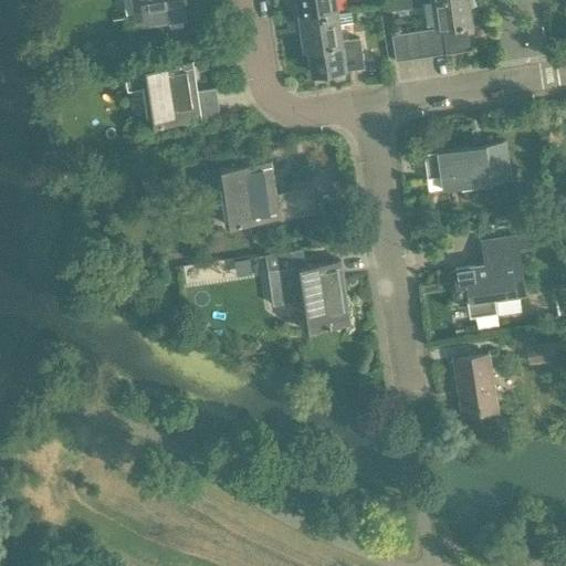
[(133,0),(135,17),(158,12),(160,22),(185,19),(184,9),(181,0),(133,0)]
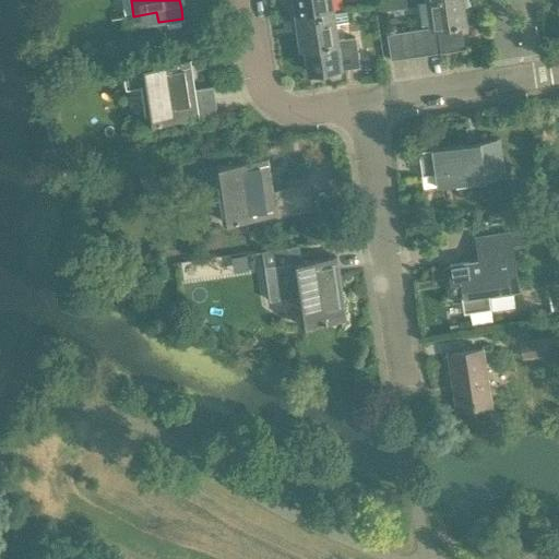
[(289,11),(292,20),(333,14),(331,0),(293,0),(294,9),(289,11)]
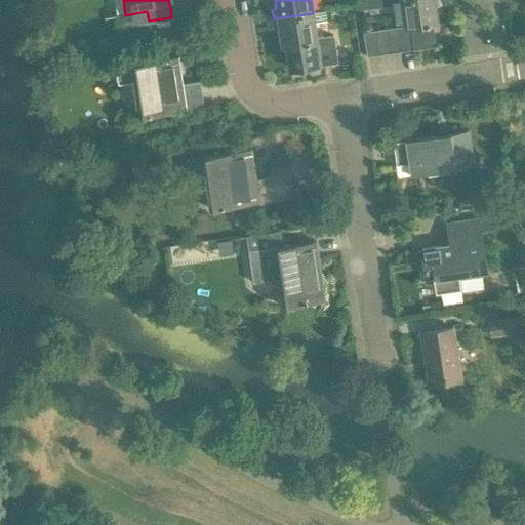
[(374,8),(372,0),(364,0),(359,1),(360,10),(374,8)]
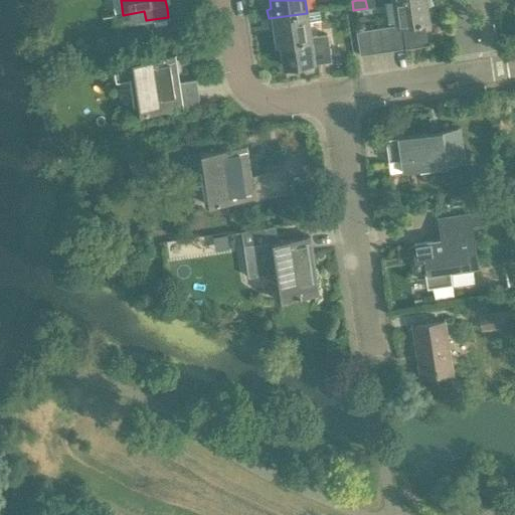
[(379,0),(365,0),(367,8),(381,6),(379,0)]
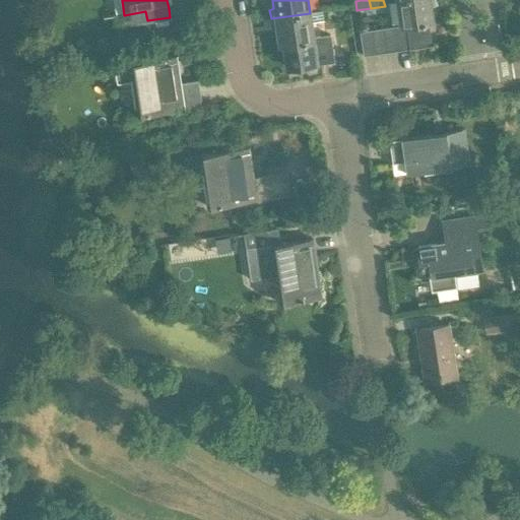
[(395,0),(400,26),(395,27),(398,51),(409,50),(435,46),(431,22),(435,22),(432,5),(437,3),(435,0),(395,0)]
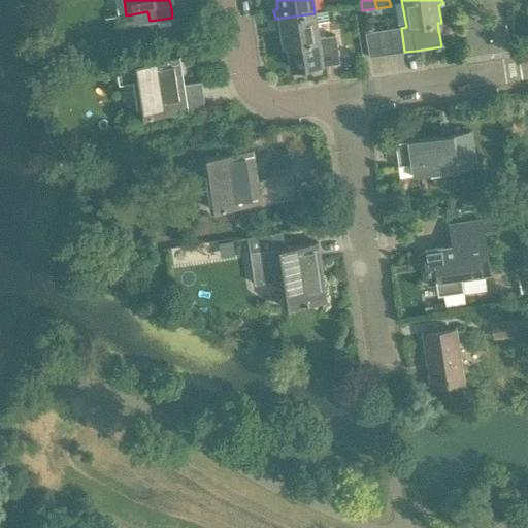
[(315,13),(275,19),(276,28),(281,28),(284,46),(294,45),(297,68),(293,68),(293,69),(338,63),(335,36),(319,38),(316,24),(329,21),(327,11),(315,13)]
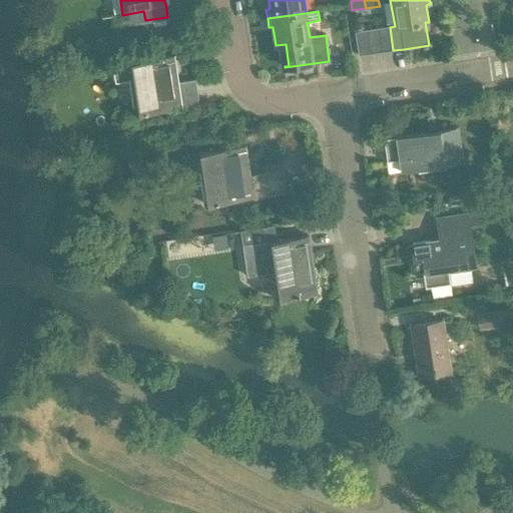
[(390,27),(378,28),(382,52),(393,50),(390,27)]
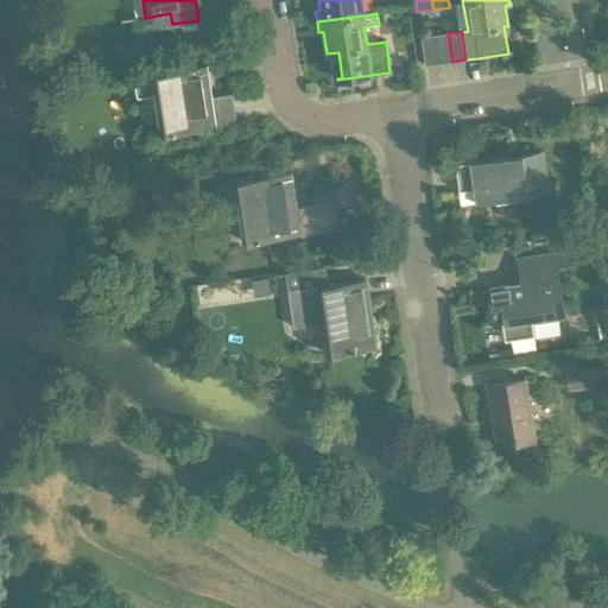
[(448,33),(435,36),(438,64),(453,62),(448,33)]
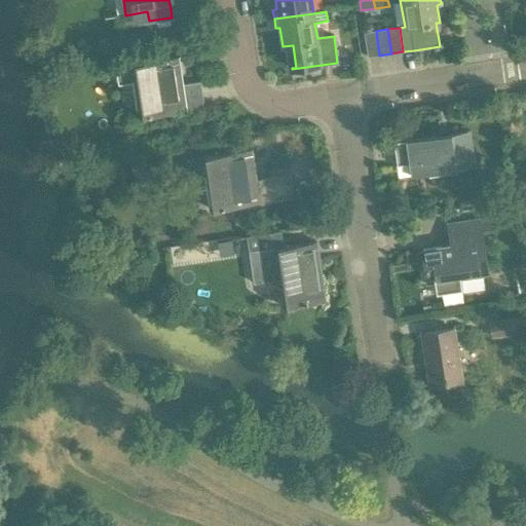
[(379,55),(376,31),(364,33),(368,58),(379,55)]
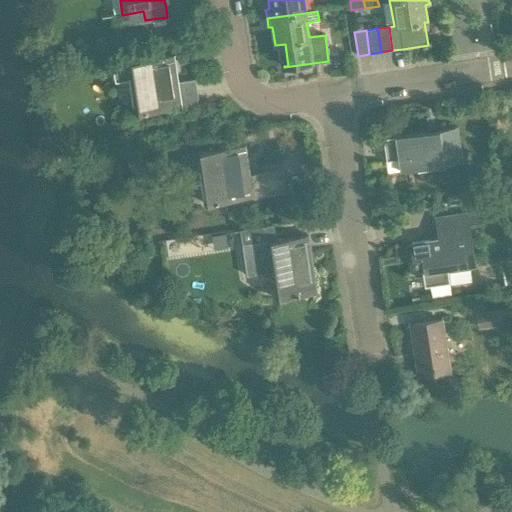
[(120,64),(113,65),(116,81),(131,78),(137,114),(199,104),(195,80),(177,83),(173,56),(183,54),(120,64)]
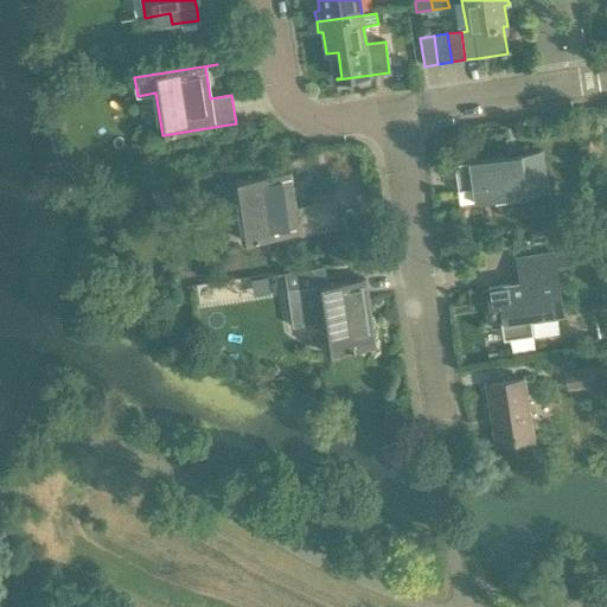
[(458,192),(470,190),(472,204),(547,193),(541,152),(454,165),(458,192)]
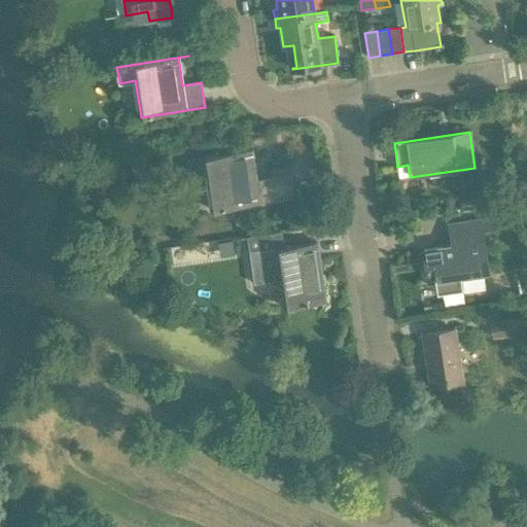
[(252,181),(248,150),(186,160),(189,178),(206,176),(211,210),(294,198),(290,175),(252,181)]
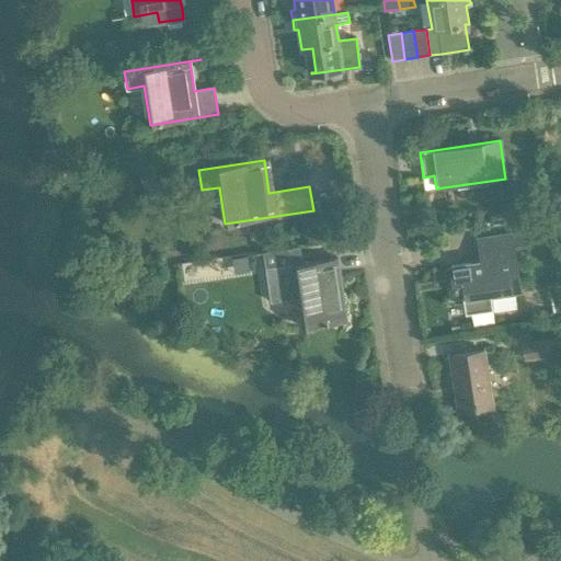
[(493,298),(519,294),(513,249),(522,248),(521,233),(478,240),(481,262),(451,267),(456,300),(464,299),(466,316),(495,311),(493,298)]
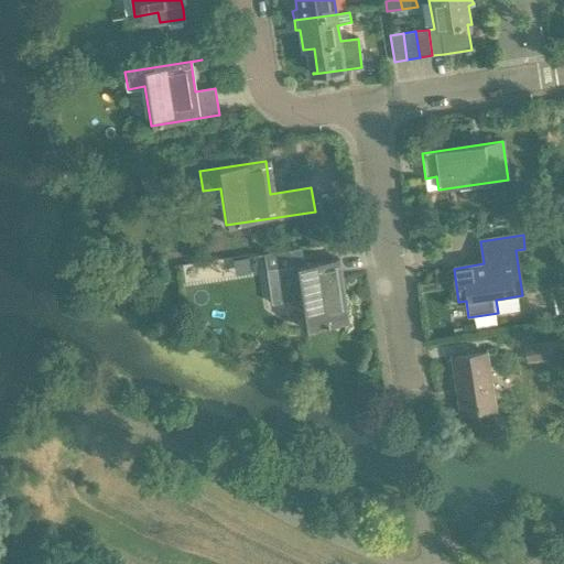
[(267,270),(272,304),(301,300),(305,329),(345,324),(340,294),(344,293),(338,259),(267,270)]
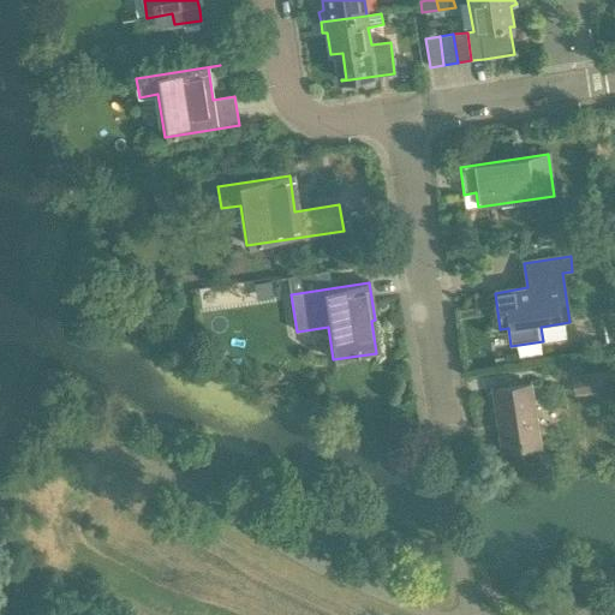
[(573,377),(575,394),(614,388),(611,372),(573,377)]
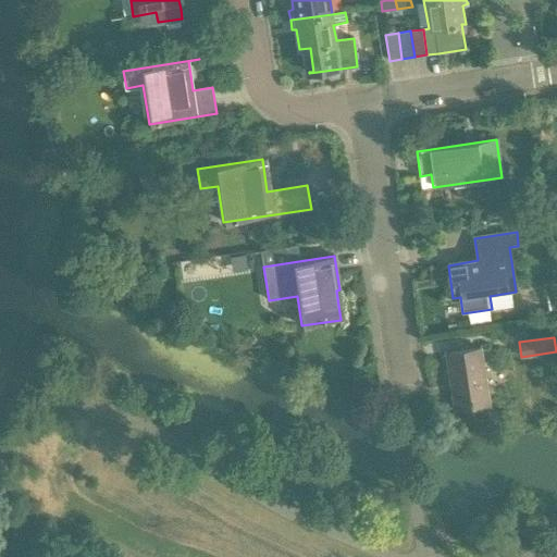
[(480,348),(447,354),(456,410),(489,405),(480,348)]
